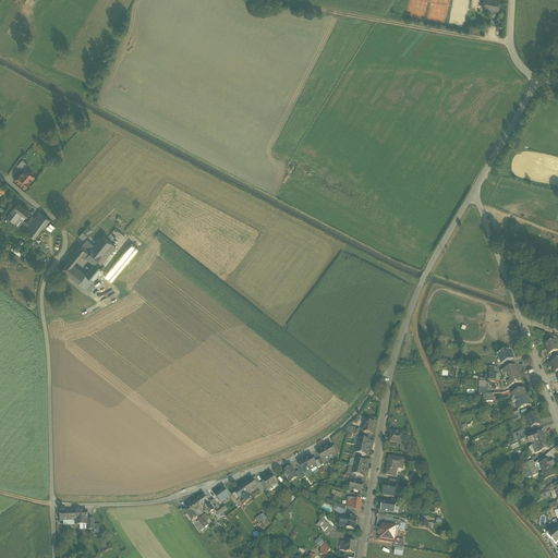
[(499,0),(484,0),(483,8),(498,11),(499,0)]
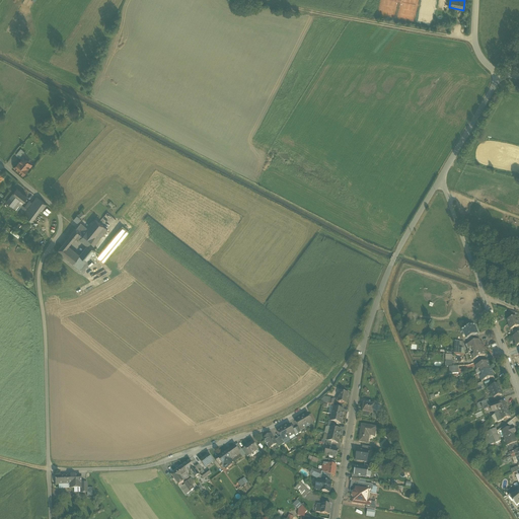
[(15,155),(19,158),(24,153),(19,149),(15,155)]
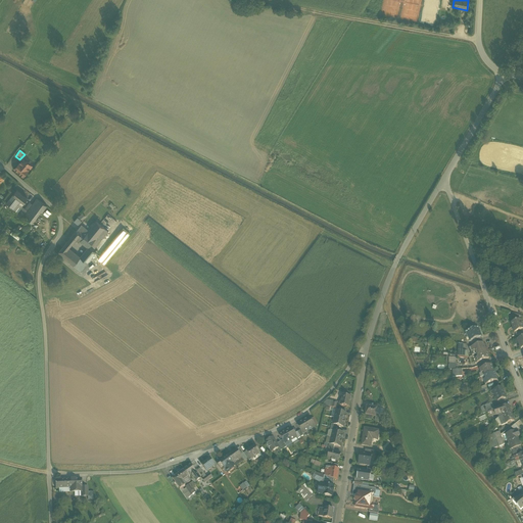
[(18,174),(22,178),(32,168),(22,160),(14,170),(15,172),(14,173),(16,175),(18,174)]
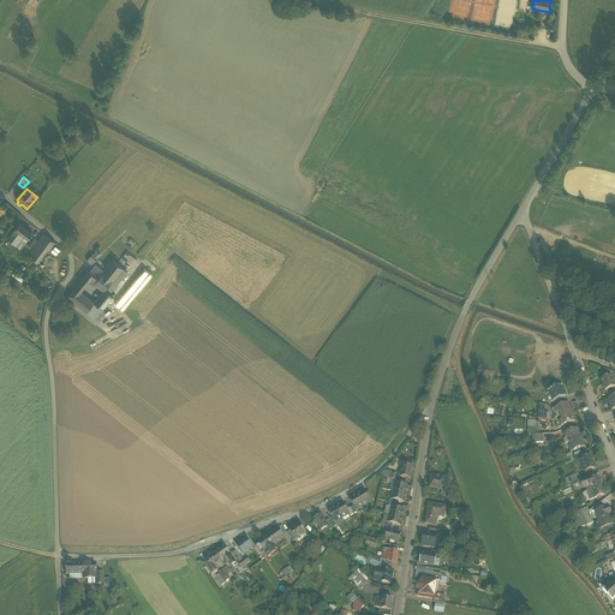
[(33,234),(19,224),(16,230),(25,237),(29,239),(33,234)]
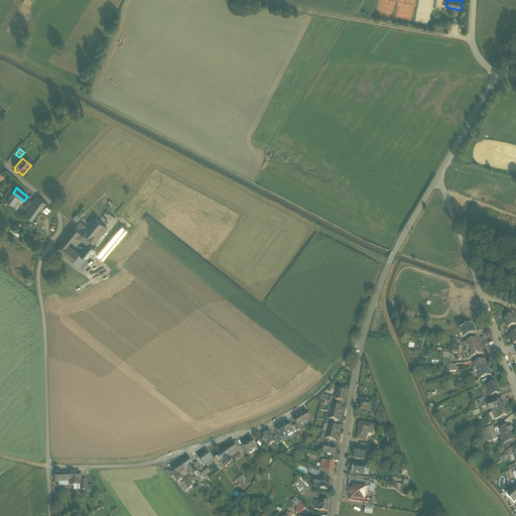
[(21,199),(13,192),(6,201),(23,214),(26,210),(23,209),(24,207),(23,206),(22,208),(20,206),(21,204),(18,201),(21,199)]
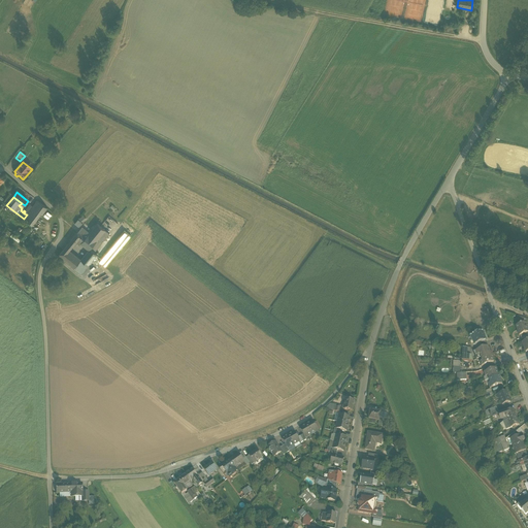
[(29,211),(27,215),(24,219),(34,226),(47,208),(37,201),(32,207),(29,211)]
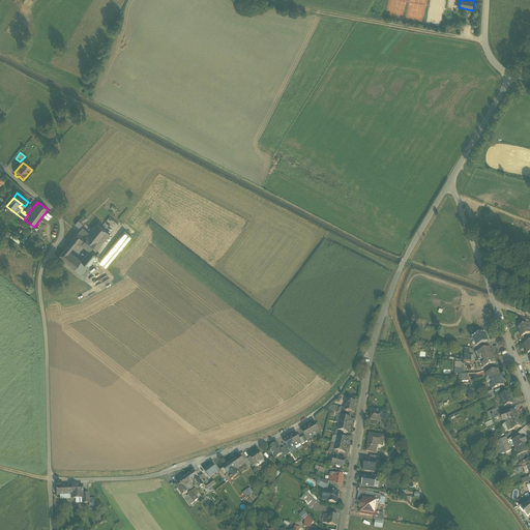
[(89,234),(81,245),(88,252),(90,249),(94,254),(110,235),(97,225),(89,234)]
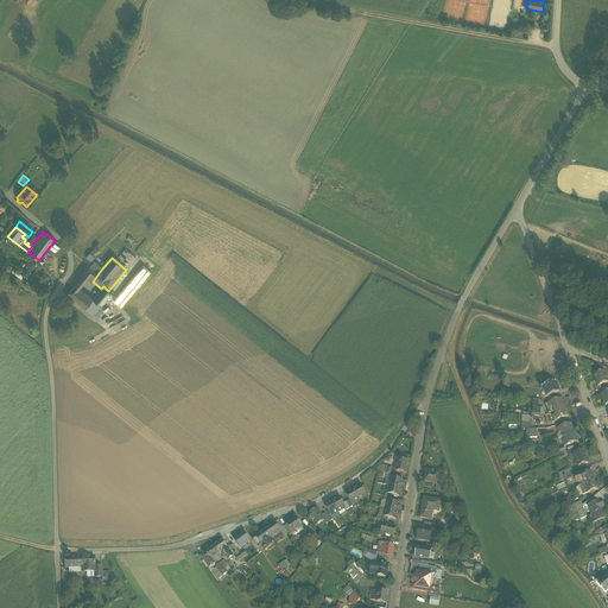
[(94,261),(81,278),(84,282),(88,278),(93,282),(102,268),(94,261)]
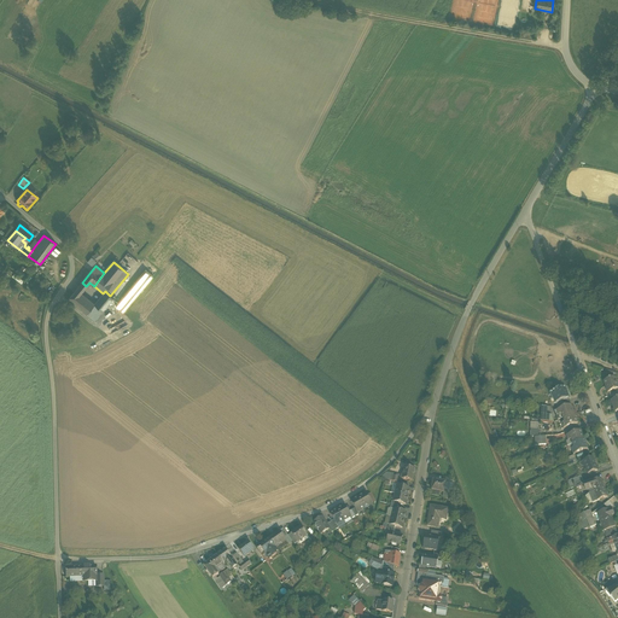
[(153,277),(145,270),(116,305),(123,313),(153,277)]
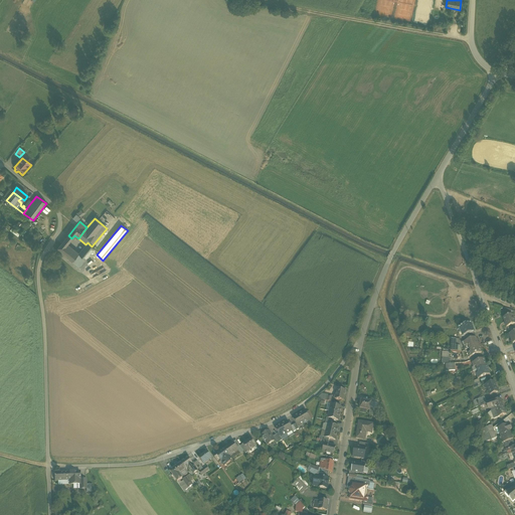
[(69,241),(65,238),(57,249),(79,268),(95,248),(92,246),(88,242),(86,244),(78,253),(68,244),(70,242),(69,241)]
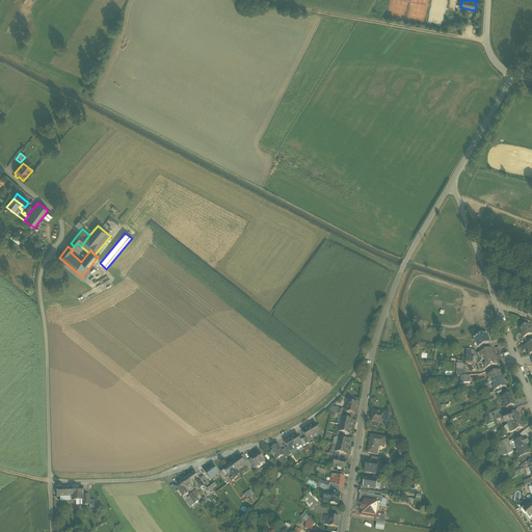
[(531,334),(529,325),(520,328),(524,339),(531,336),(531,335),(531,334)]
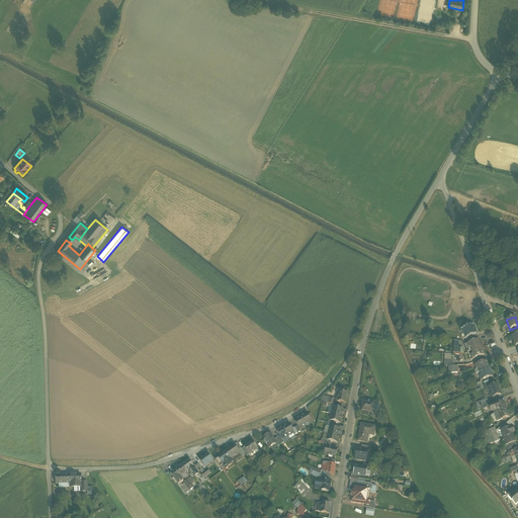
[(465,338),(477,334),(473,327),(462,331),(463,335),(465,338)]
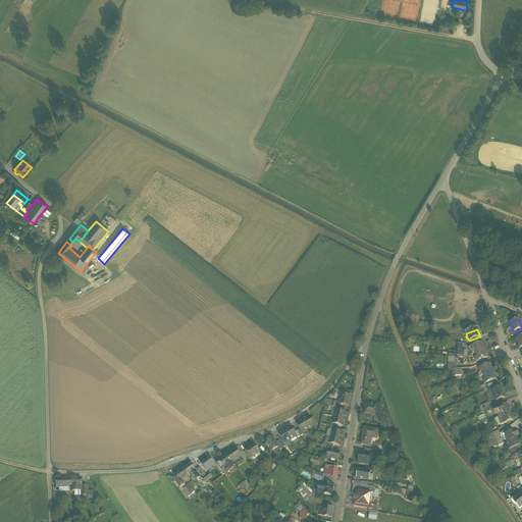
[(482,343),(477,345),(471,347),(472,351),(472,352),(474,351),(476,354),(485,350),(482,343)]
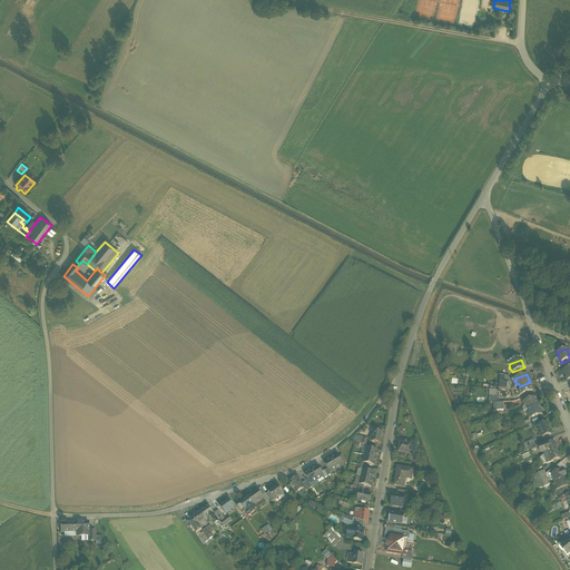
[(533,391),(530,382),(520,386),(521,390),(519,391),(520,395),(533,391)]
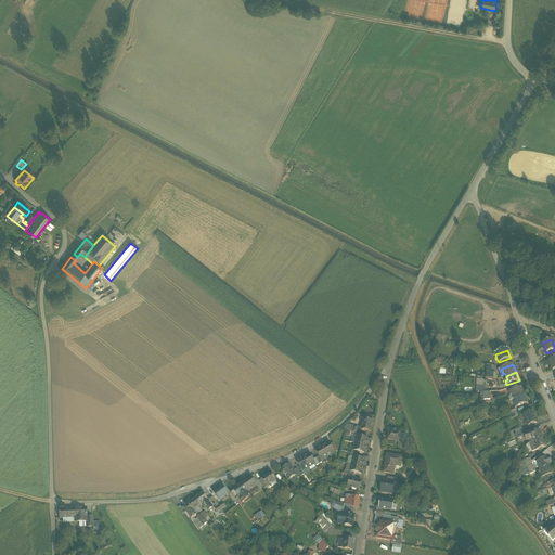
[(476,392),(485,392),(485,379),(480,381),(480,387),(476,387),(476,392)]
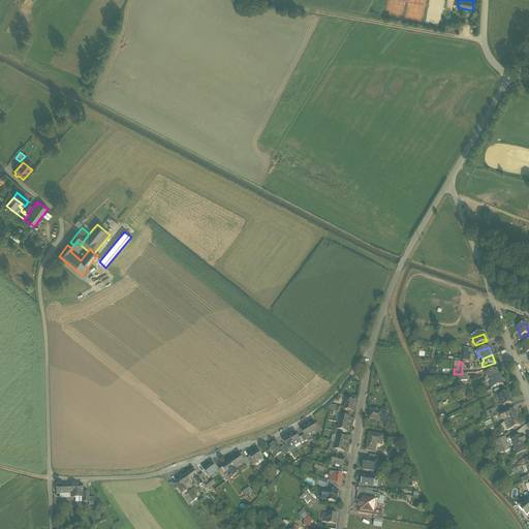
[(499,377),(497,370),(485,374),(487,377),(489,377),(490,380),(499,377)]
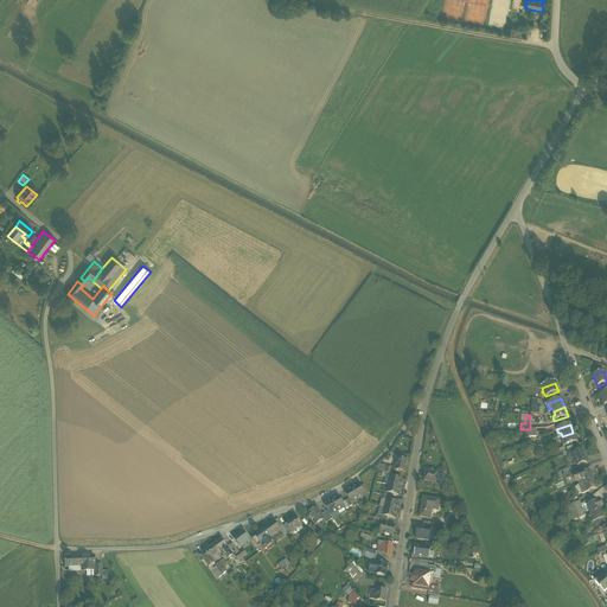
[(576,442),(573,433),(562,436),(564,441),(562,442),(563,447),(576,442)]
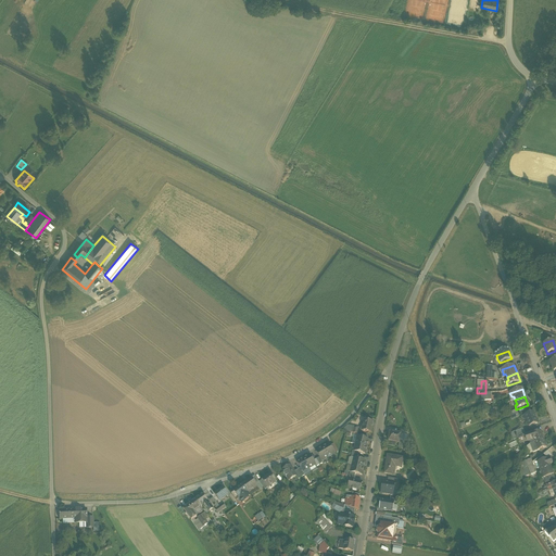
[(536,424),(533,413),(525,415),(529,427),(536,424)]
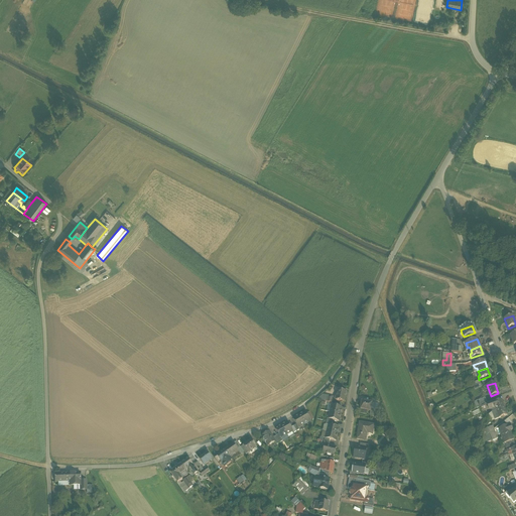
[(336,400),(344,402),(345,396),(346,396),(346,392),(338,390),(336,400)]
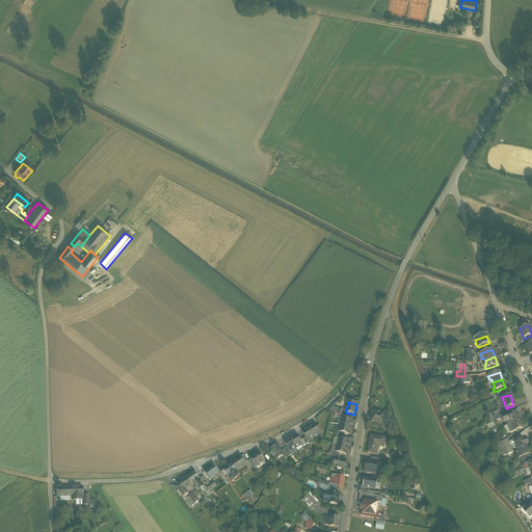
[(329,413),(342,416),(344,409),(341,408),(340,410),(339,409),(339,408),(334,407),(329,410),(329,413)]
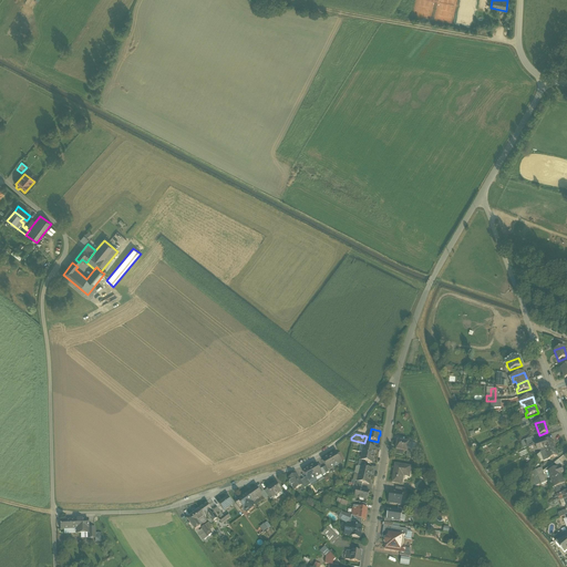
[(409,443),(398,441),(397,450),(403,451),(406,452),(409,443)]
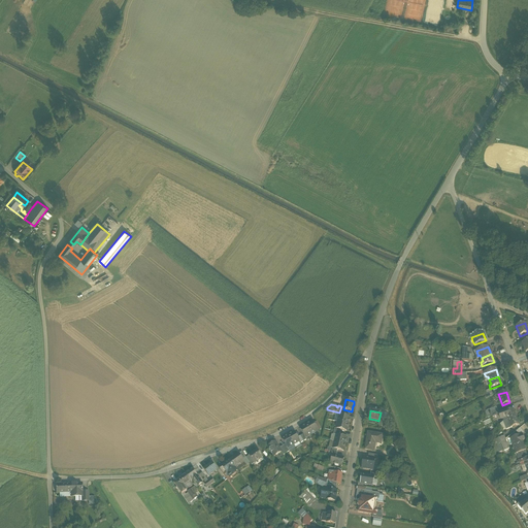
[(505,413),(508,421),(516,418),(513,410),(505,413)]
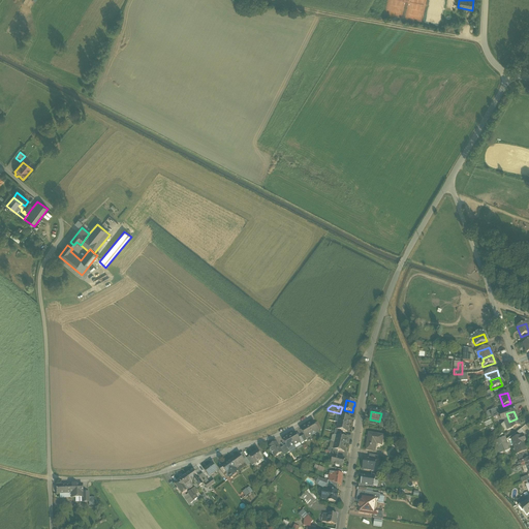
[(506,413),(506,412),(500,414),(500,415),(502,421),(504,421),(504,423),(509,422),(506,413)]
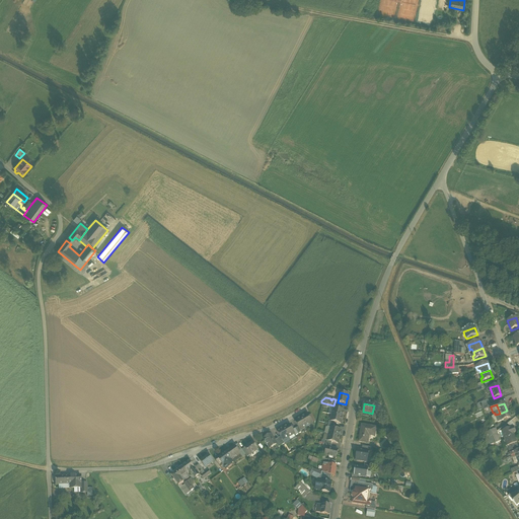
[(337,410),(334,409),(331,415),(343,418),(345,412),(343,411),(337,410)]
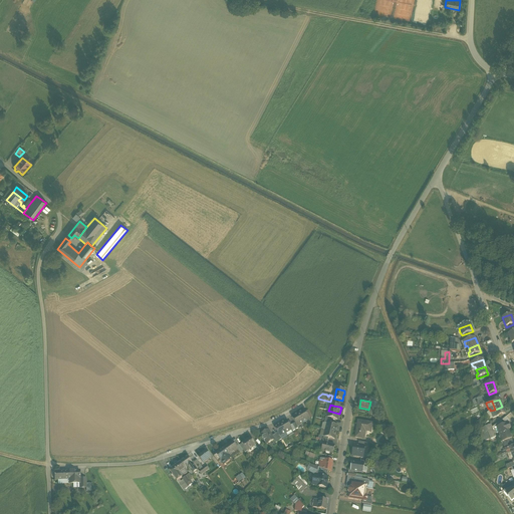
[(504,415),(502,407),(495,410),(498,417),(504,415)]
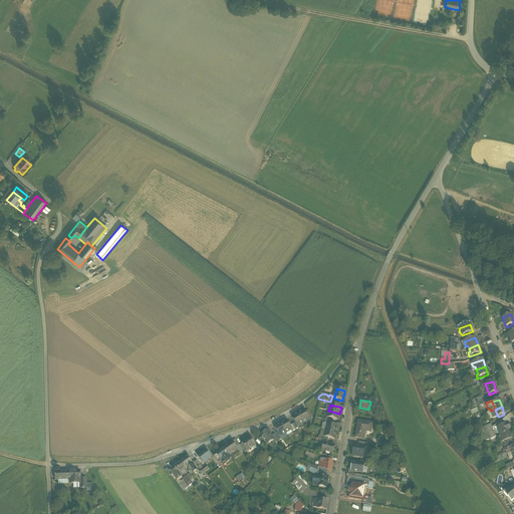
[(498,417),(495,410),(490,411),(487,414),(491,419),(493,419),(494,419),(498,417)]
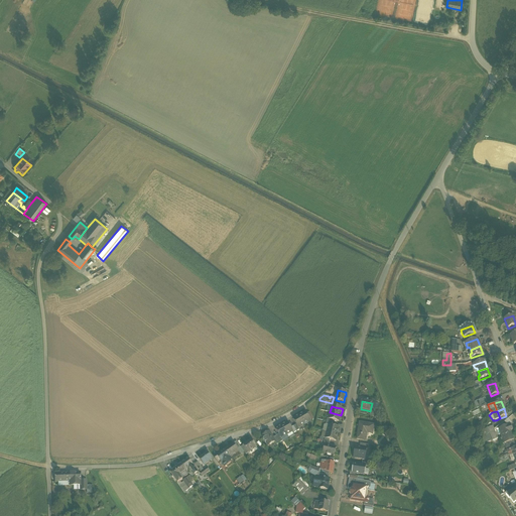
[(305,412),(299,416),(304,424),(310,421),(306,414),(305,412)]
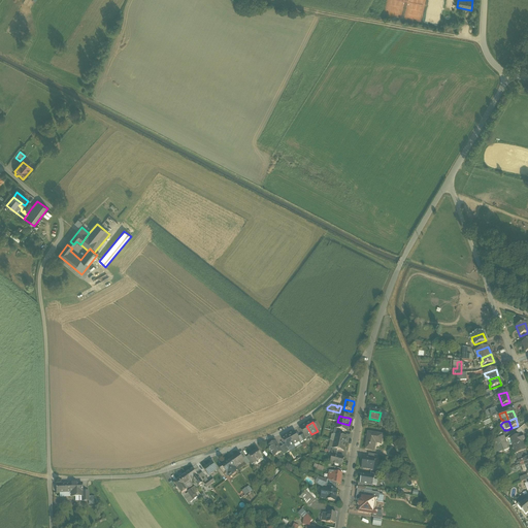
[(347,432),(349,425),(337,422),(336,429),(340,430),(347,432)]
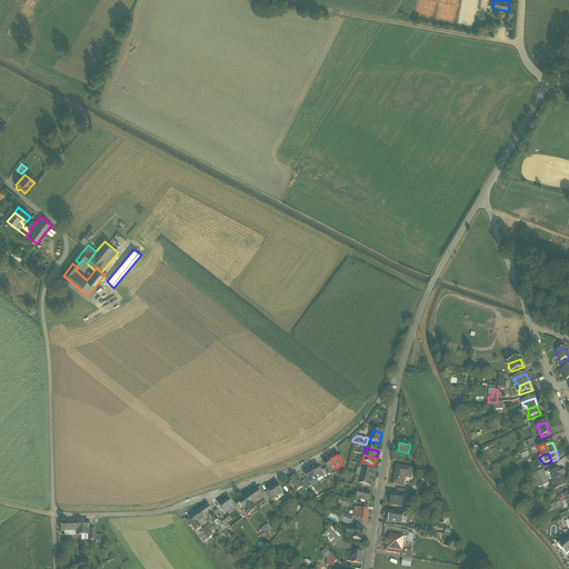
[(336,468),(330,459),(323,462),(327,469),(329,472),(336,468)]
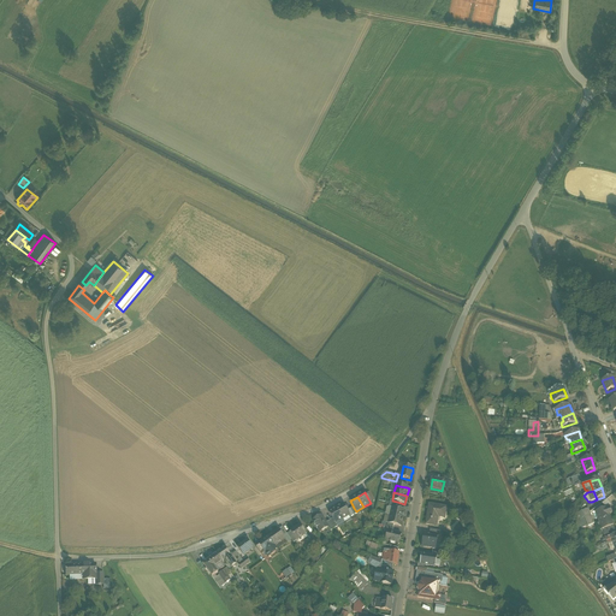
[(343,504),(336,509),(343,520),(350,515),(347,511),(343,504)]
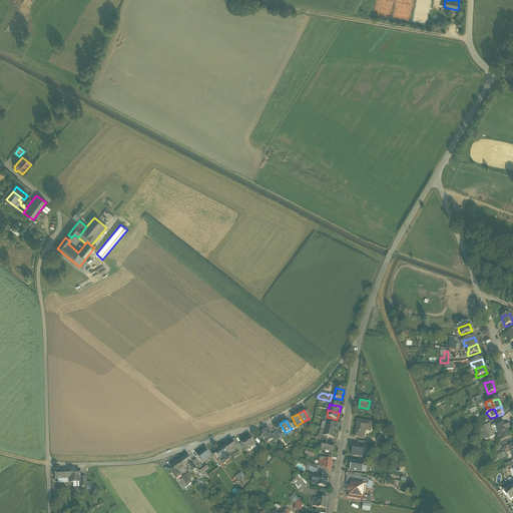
[(372,423),(357,421),(354,437),(364,439),(365,429),(370,430),(372,423)]
